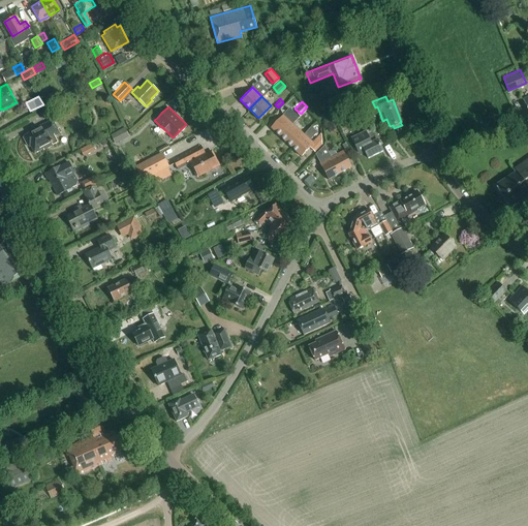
[(271,126),(279,134),(291,122),(283,114),(271,126)]
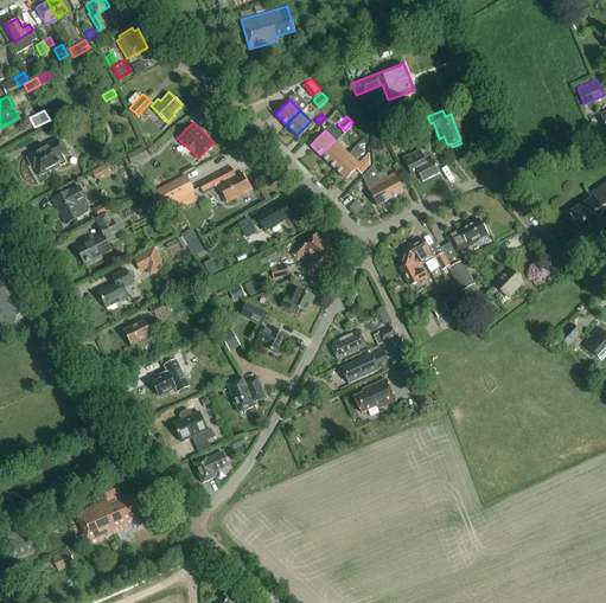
[(39,174),(50,168),(50,170),(59,166),(58,165),(65,161),(62,154),(69,151),(67,146),(65,147),(59,135),(40,146),(40,147),(26,154),(32,167),(34,166),(39,174)]
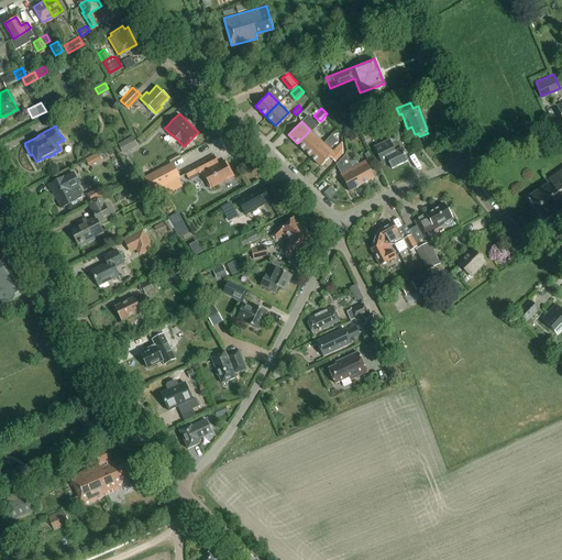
[(323,142),(310,130),(297,143),(310,155),(323,142)]
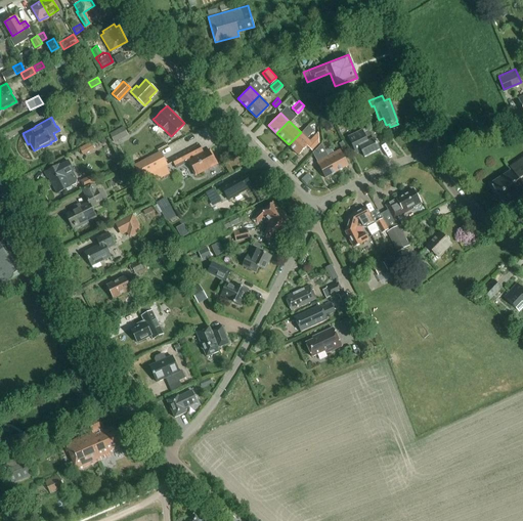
[(113,140),(127,133),(122,125),(109,132),(113,140)]
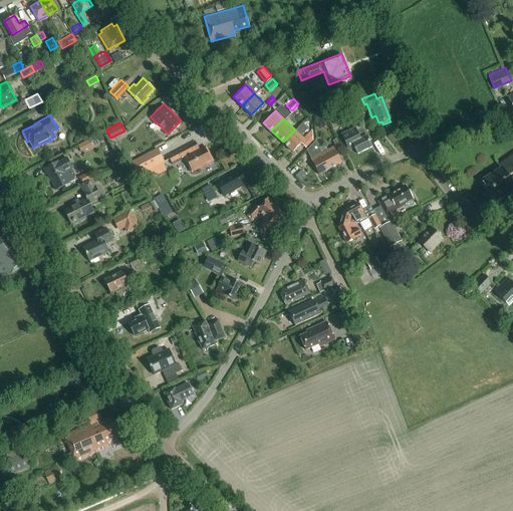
[(300,142),(304,138),(302,137),(299,134),(303,129),(299,124),(295,130),(283,142),(292,151),(300,142)]
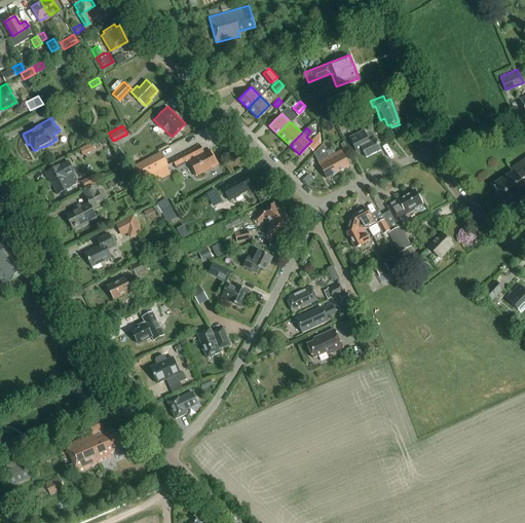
[(363,129),(349,136),(354,148),(360,145),(365,156),(380,149),(375,138),(374,138),(371,131),(365,134),(363,129)]
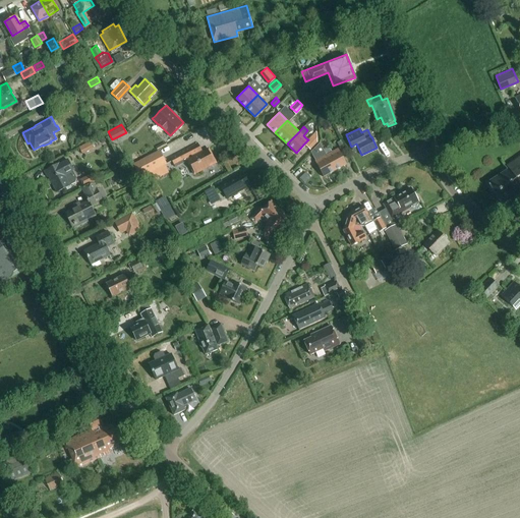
[(308,139),(304,144),(309,149),(316,140),(316,131),(315,130),(306,138),(308,139)]
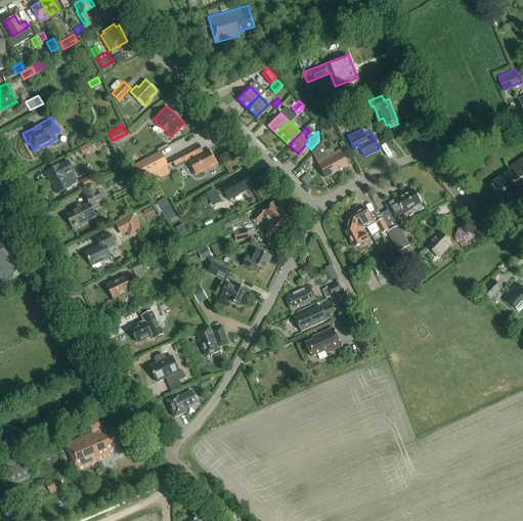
[(89,141),(80,146),(83,154),(93,148),(89,141)]
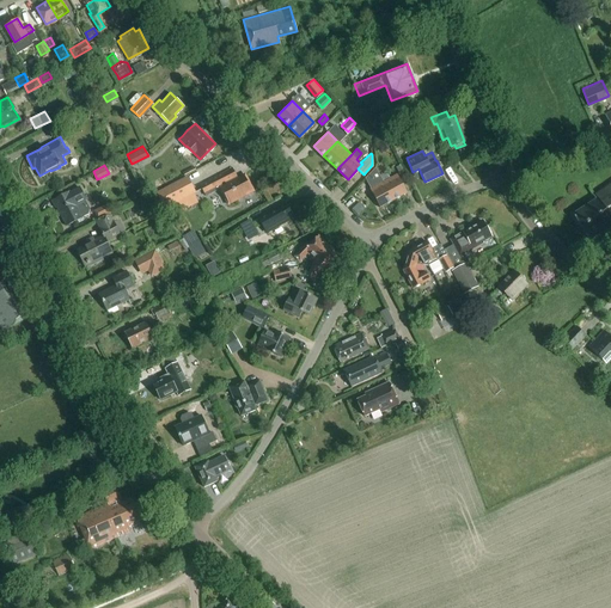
[(244,172),(236,177),(231,167),(200,183),(205,194),(219,186),(227,203),(254,190),(244,172)]
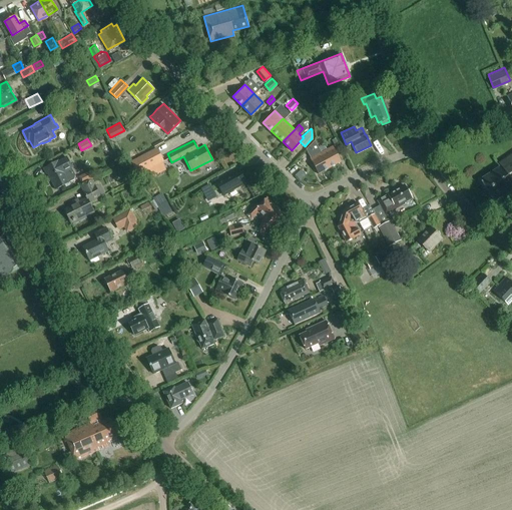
[(332,145),(322,151),(329,166),(341,160),(332,145)]
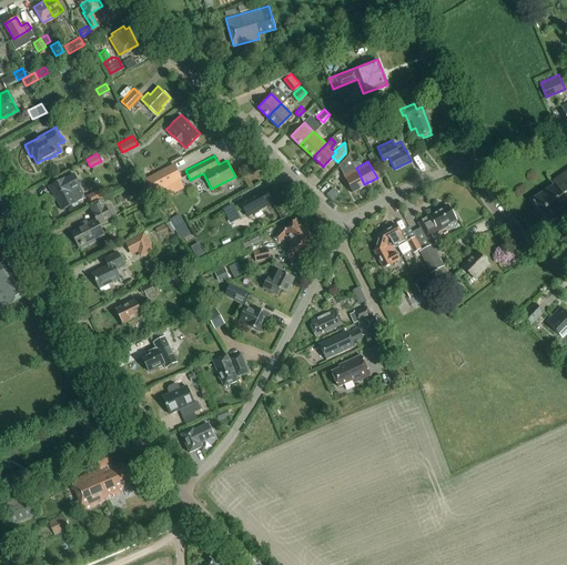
[(175,162),(149,177),(155,191),(183,177),(175,162)]
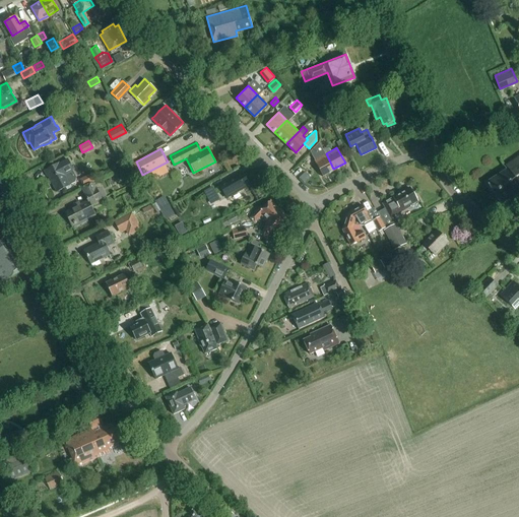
[(323,148),(314,152),(317,158),(314,159),(322,175),(333,169),(326,153),(323,148)]
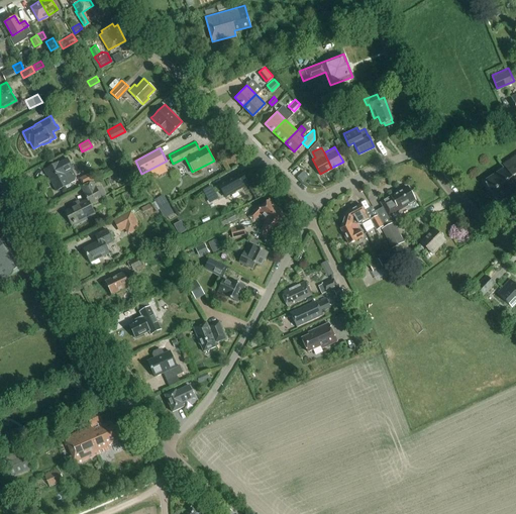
[(515,151),(500,163),(503,168),(484,180),(498,201),(515,189),(515,151)]
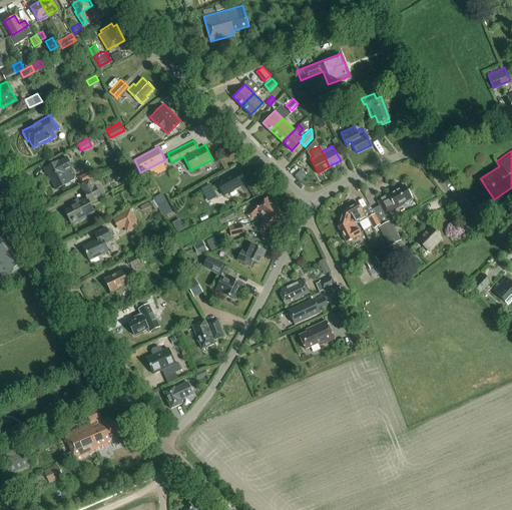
[(65,155),(43,167),(46,172),(47,172),(55,187),(73,178),(74,174),(71,167),(65,155)]
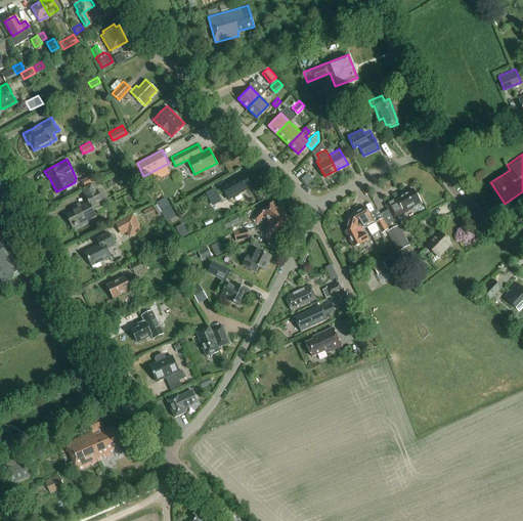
[(79,178),(83,186),(95,181),(91,173),(79,178)]
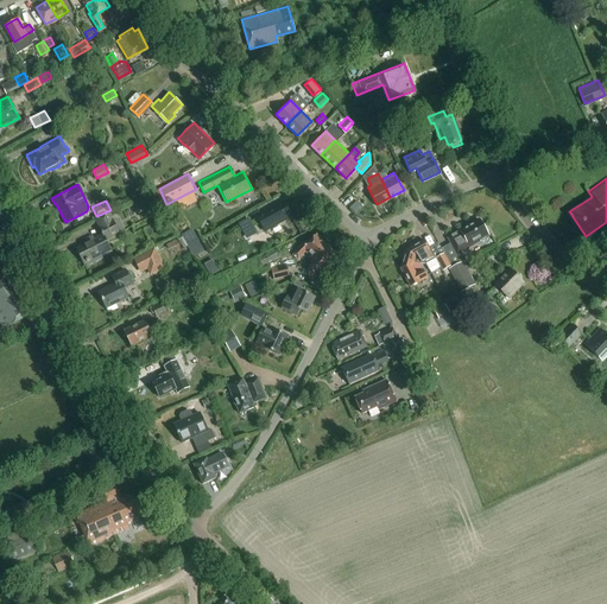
[(264,228),(290,214),(283,201),(257,215),(264,228)]
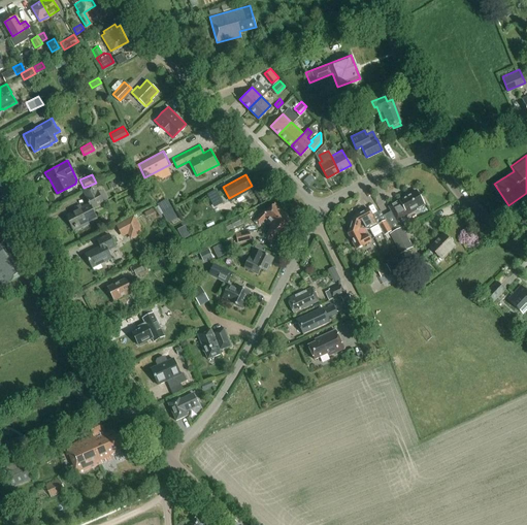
[(88,201),(64,214),(72,229),(96,217),(92,207),(103,202),(96,189),(97,189),(94,184),(83,190),(86,195),(85,196),(88,201)]
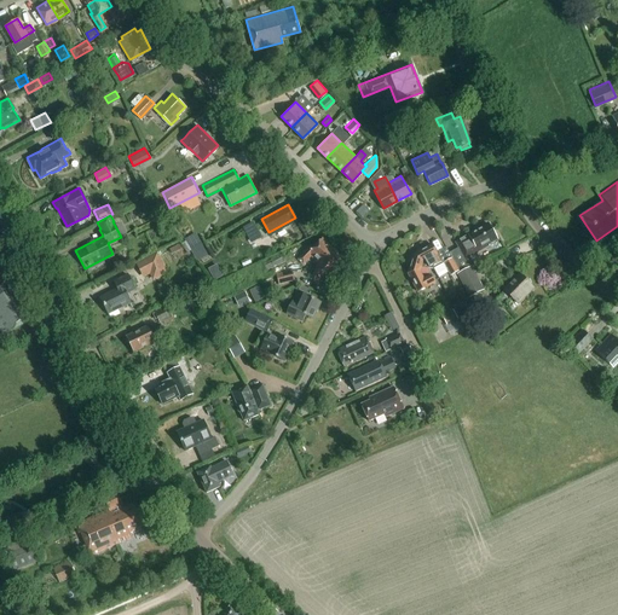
[(252,221),(243,226),(247,232),(255,227),(252,221)]
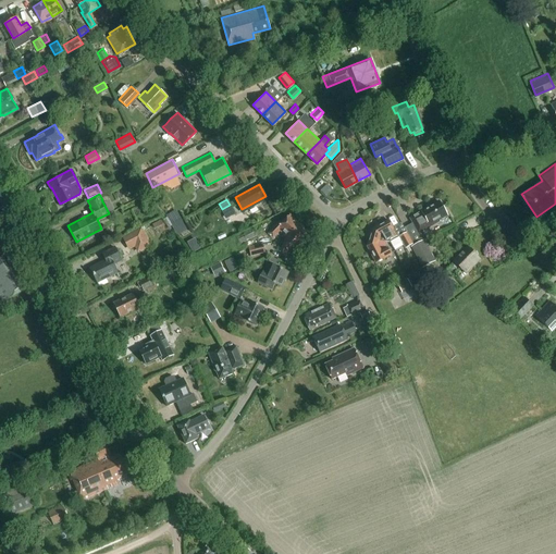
[(440,220),(439,219),(447,213),(439,199),(409,217),(418,232),(429,225),(430,225),(440,220)]
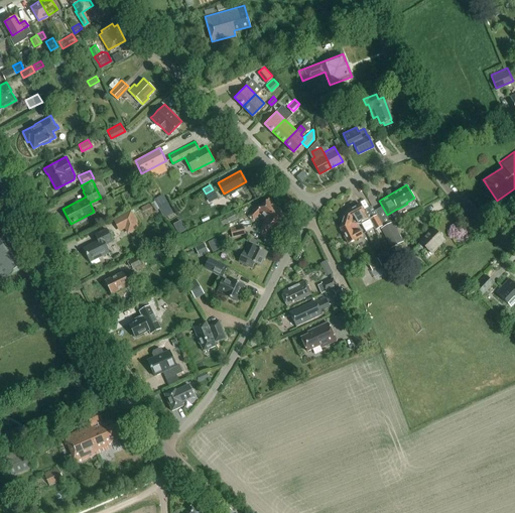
[(152,198),(157,207),(160,205),(165,215),(174,210),(164,191),(152,198)]
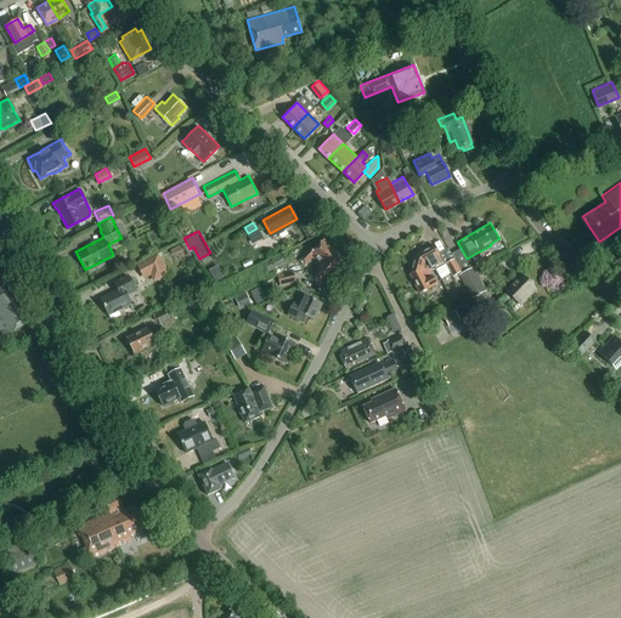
[(322,262),(334,249),(323,239),(315,248),(312,245),(299,259),(304,264),(312,255),(320,262),(322,262)]
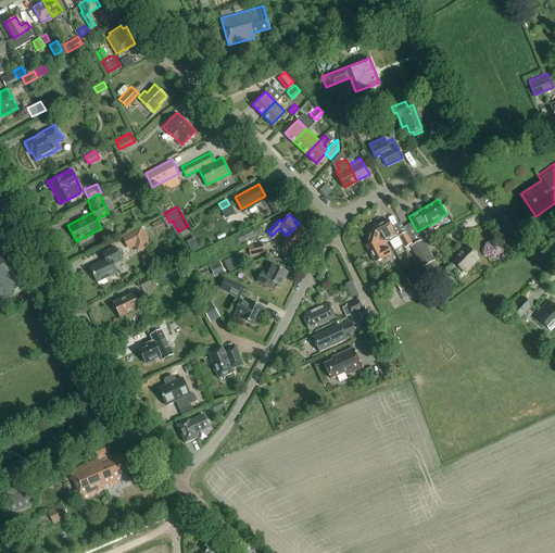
[(370,227),(368,236),(378,238),(389,239),(392,244),(401,240),(396,234),(395,233),(388,218),(378,223),(370,227)]
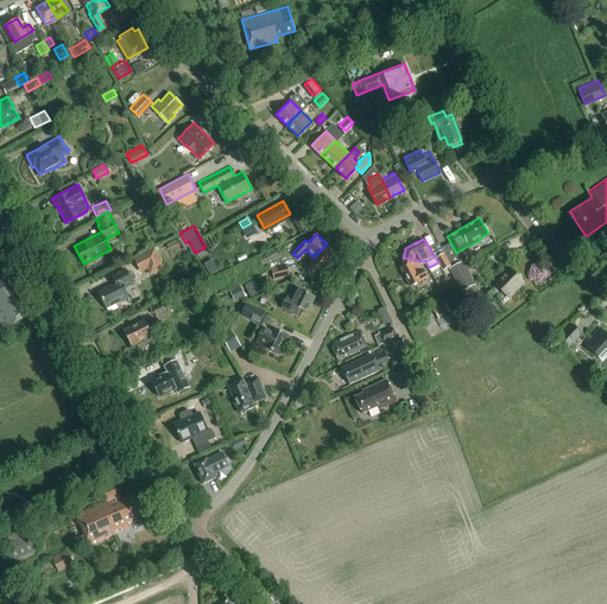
[(335,253),(327,243),(315,256),(313,256),(304,272),(311,275),(317,262),(328,268),(335,253)]
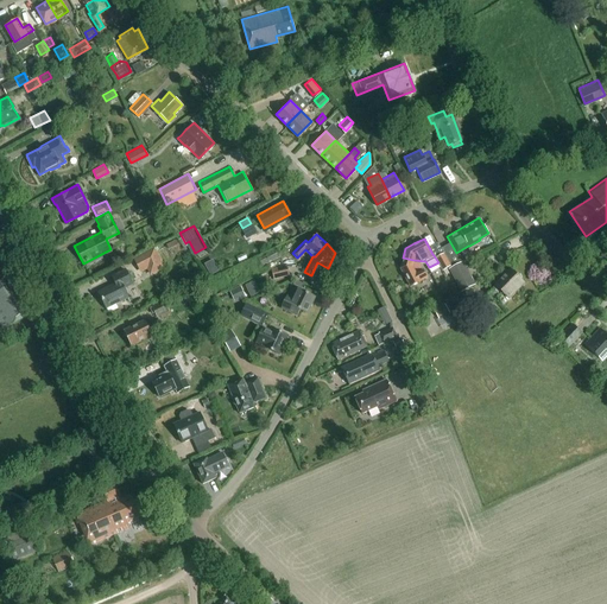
[(153,245),(133,255),(140,269),(146,267),(150,273),(164,266),(153,245)]
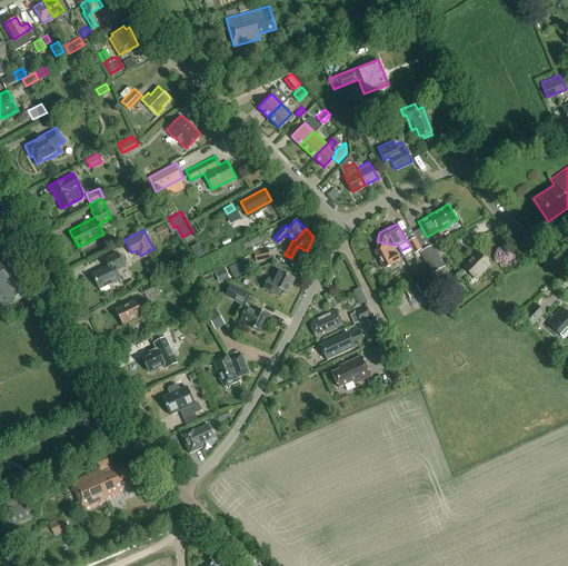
[(258,229),(240,238),(242,244),(243,247),(262,239),(260,235),(258,229)]
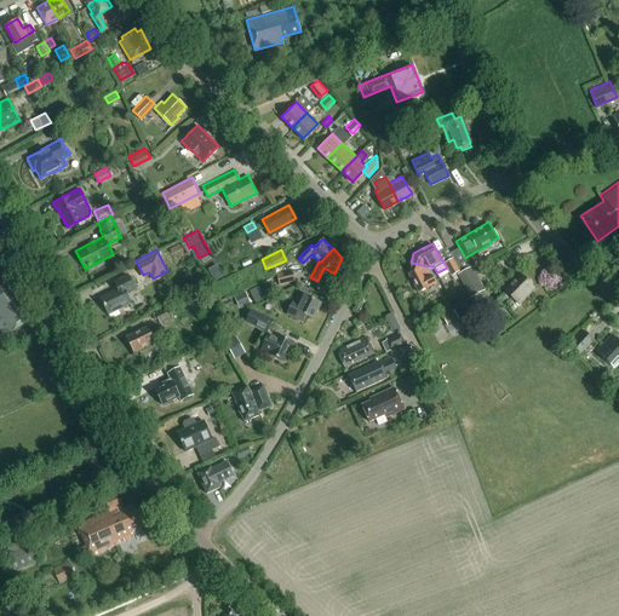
[(445,262),(451,274),(459,269),(453,257),(445,262)]
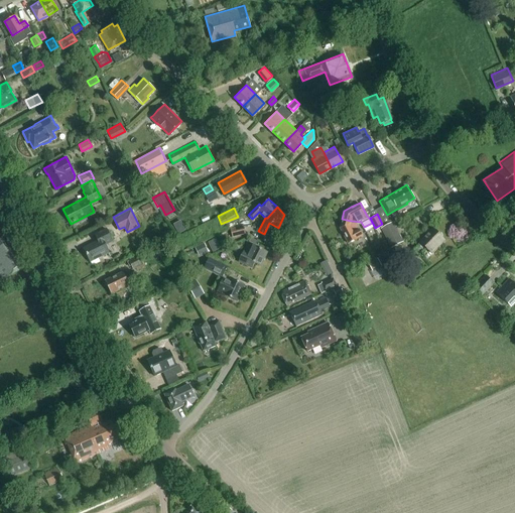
[(342,219),(340,227),(348,242),(362,234),(359,228),(353,231),(349,226),(351,221),(342,219)]
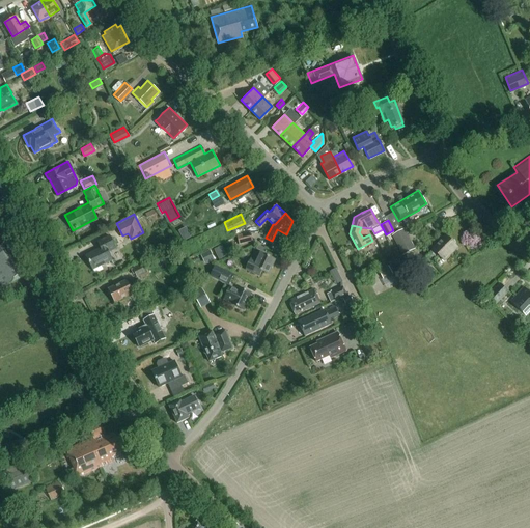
[(401,254),(415,247),(403,227),(391,233),(401,254)]
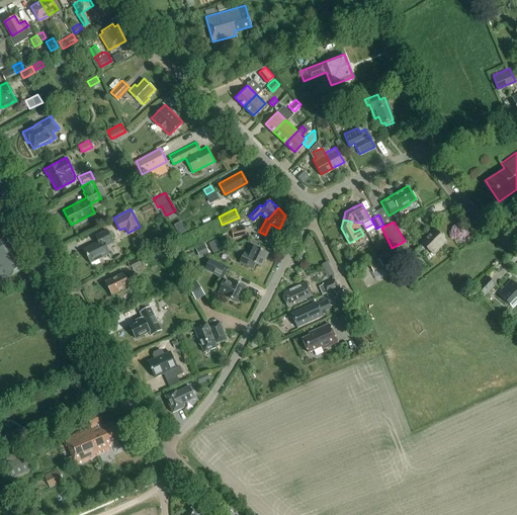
[(233,236),(246,233),(244,225),(231,228),(233,236)]
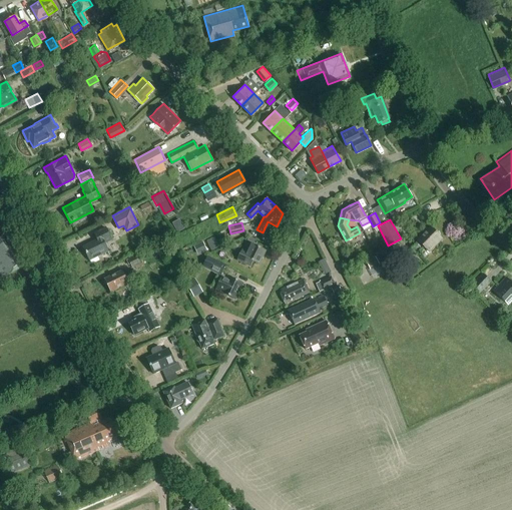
[(0,271),(2,275),(31,260),(17,235),(9,237),(2,224),(0,225),(0,271)]
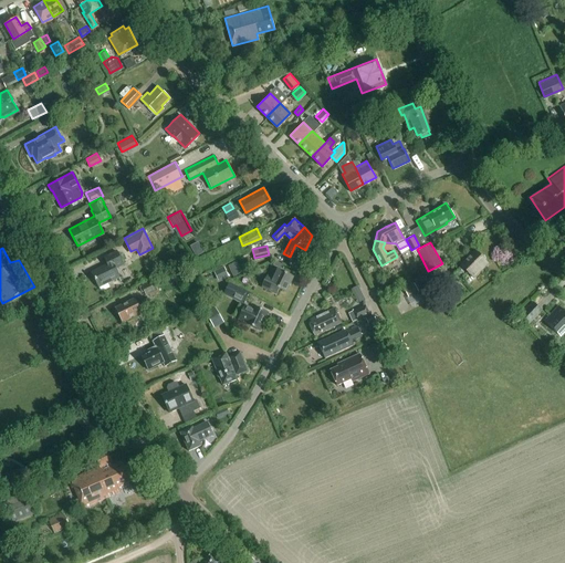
[(106,262),(91,270),(100,289),(108,284),(106,282),(119,275),(115,268),(123,263),(115,249),(103,256),(106,262)]
